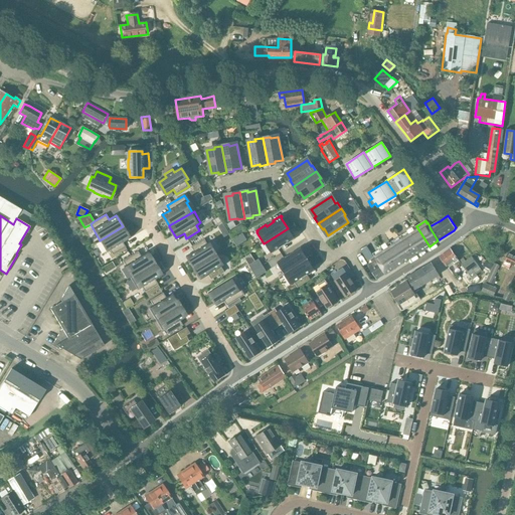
[(123,226),(100,240),(101,241),(107,250),(109,249),(113,254),(126,247),(123,242),(130,238),(128,234),(123,226)]
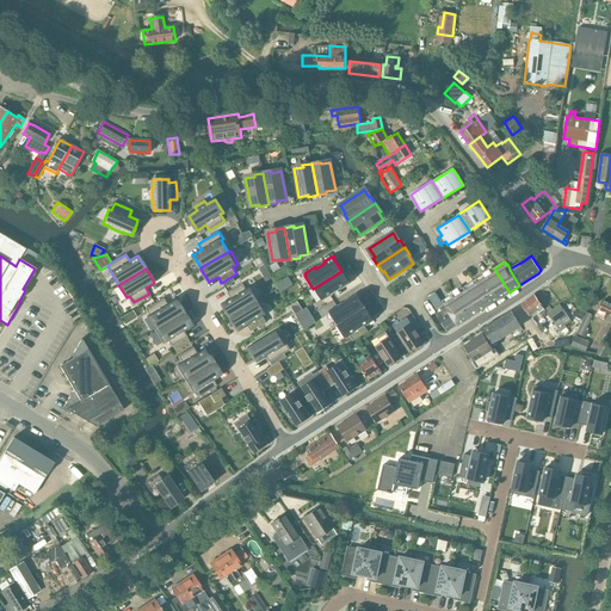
[(494,269),(483,275),(499,298),(510,292),(494,269)]
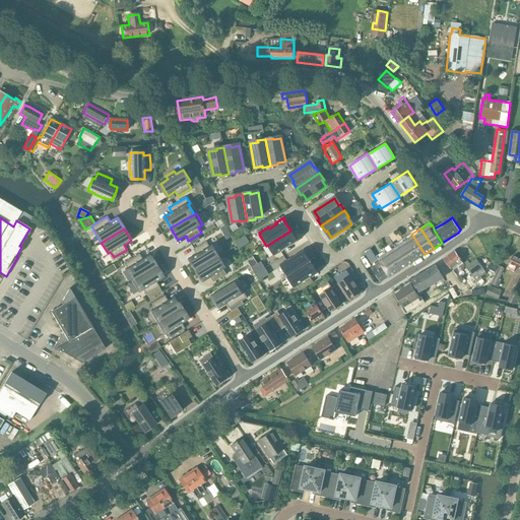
[(290,231),(268,245),(274,255),(273,255),(274,257),(283,251),(282,250),(289,245),(290,247),(299,242),(298,240),(297,241),(296,238),(290,231)]
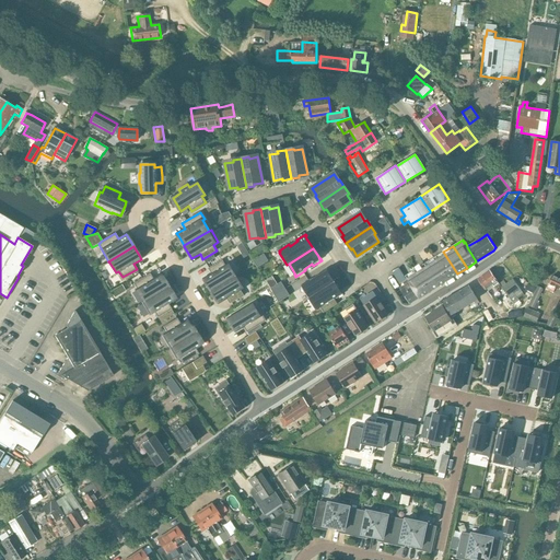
[(447,280),(457,273),(443,252),(433,258),(447,280)]
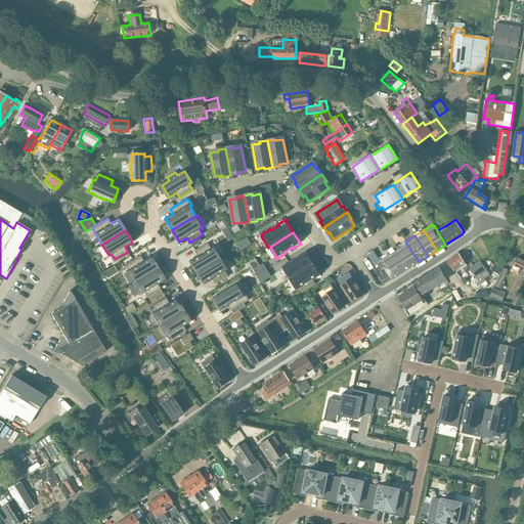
[(247,237),(236,244),(241,251),(251,244),(247,237)]
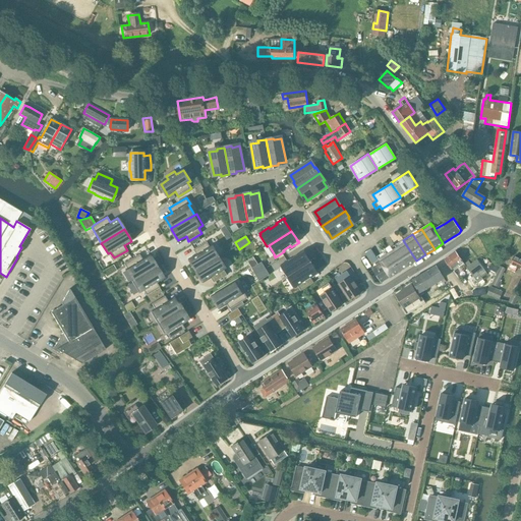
[(403,240),(395,245),(408,266),(416,261),(403,240)]
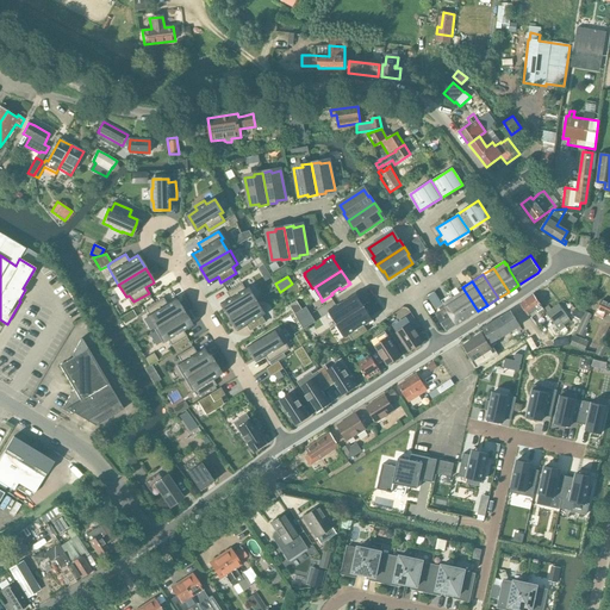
[(230,298),(222,303),(225,307),(228,311),(230,317),(257,300),(249,288),(247,290),(242,284),(241,285),(228,292),(230,298)]
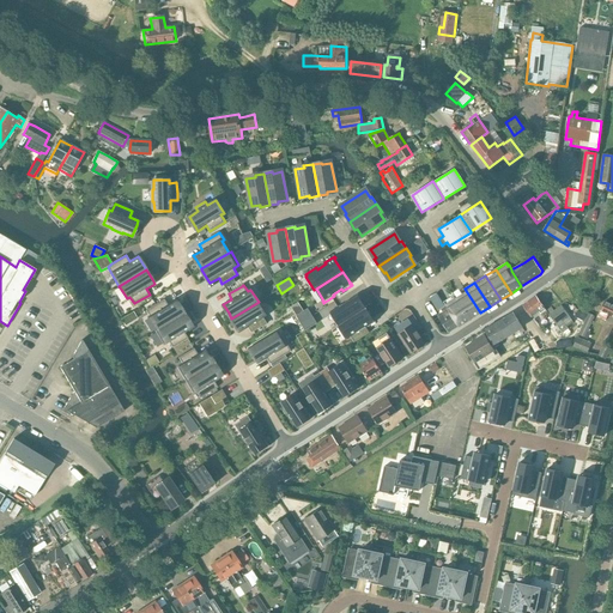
[(465,289),(454,296),(469,320),(480,313),(465,289)]
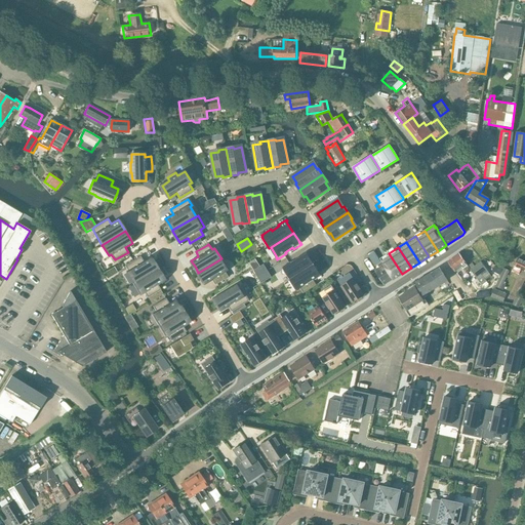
[(291,261),(282,267),(283,269),(284,268),(290,278),(314,265),(308,256),(307,253),(308,253),(307,251),(298,256),(299,258),(292,263),(291,261)]
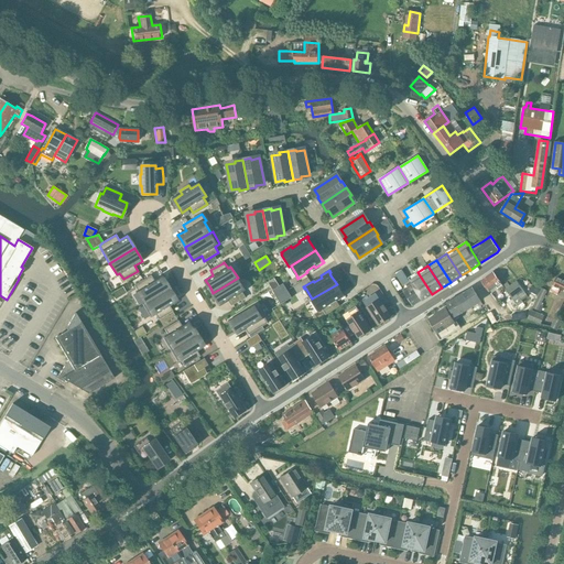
[(402,270),(394,274),(399,282),(405,277),(402,270)]
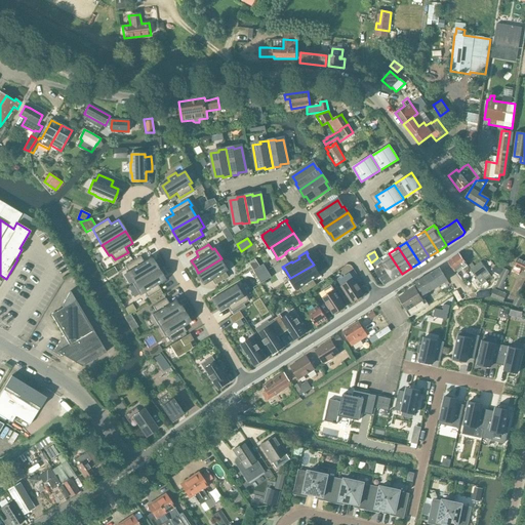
[(389,253),(379,258),(381,261),(382,264),(393,279),(402,274),(389,253)]
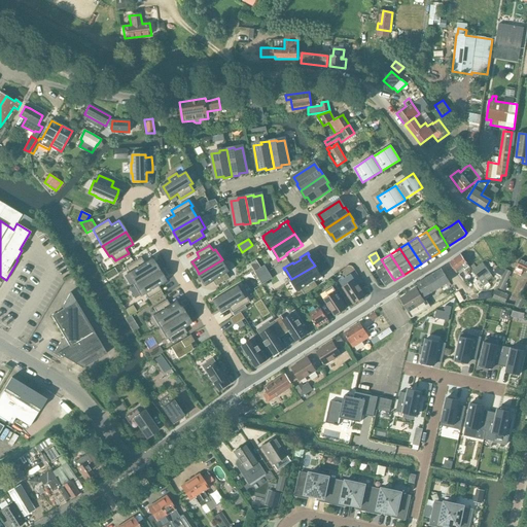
[(467,264),(460,254),(450,262),(457,272),(467,264)]
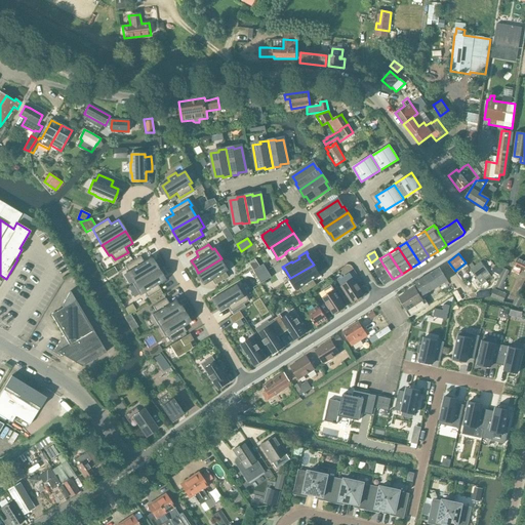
[(128,264),(125,266),(134,282),(158,269),(153,260),(151,256),(144,261),(140,256),(128,264)]
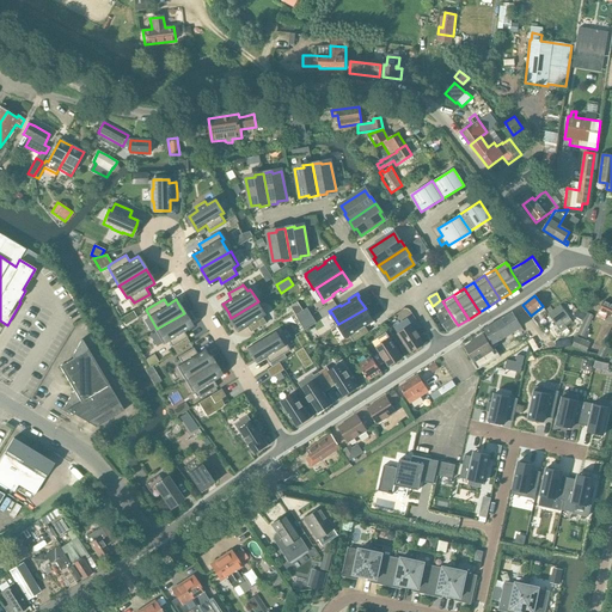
[(258,301),(231,318),(237,328),(239,331),(248,326),(251,332),(261,326),(267,323),(263,317),(265,314),(258,301)]
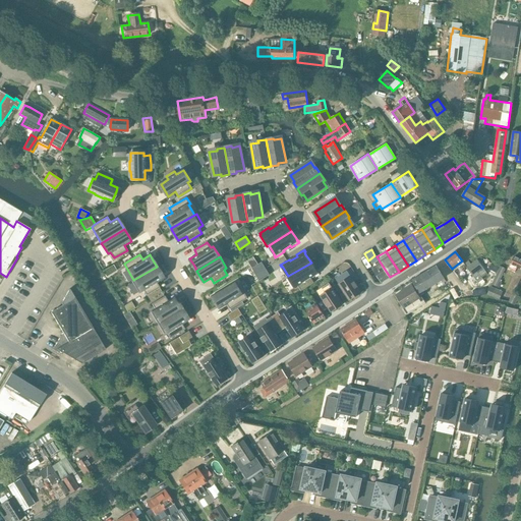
[(509,269),(520,275),(520,269),(520,268),(520,258),(515,256),(509,269)]
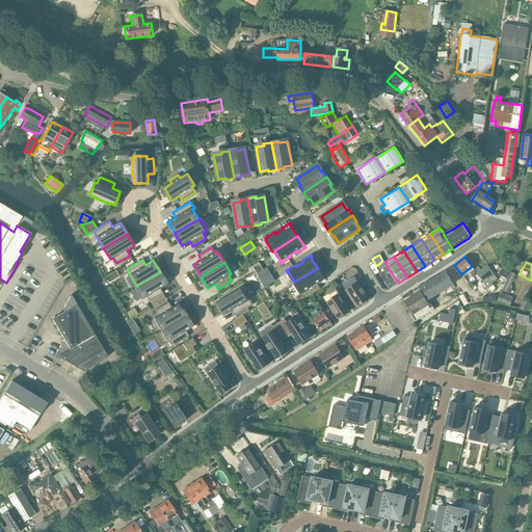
[(488,266),(478,273),(477,274),(483,283),(488,289),(494,285),(493,284),(498,280),(494,274),(488,266)]
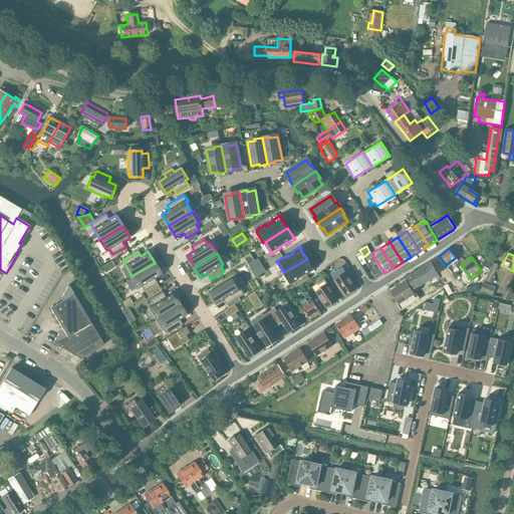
[(384,273),(374,258),(370,260),(371,262),(368,264),(368,266),(376,279),(384,273)]
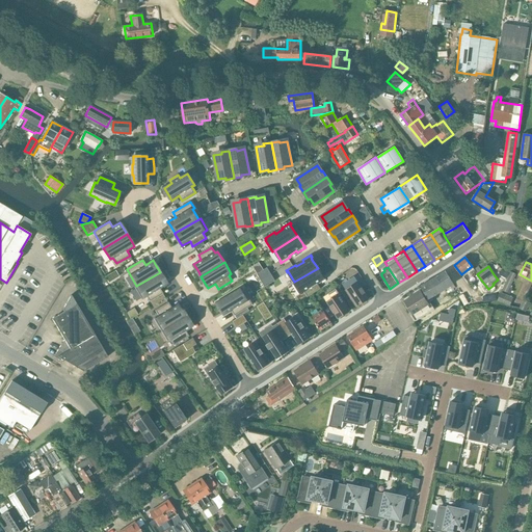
[(261,281),(271,274),(267,268),(257,274),(261,281)]
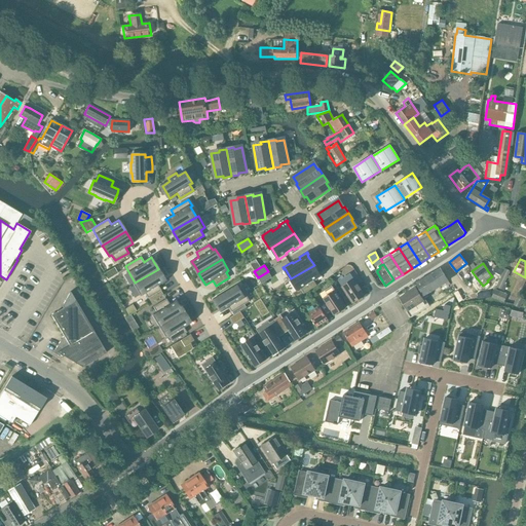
[(291,278),(289,280),(296,291),(301,289),(304,294),(317,286),(314,282),(323,276),(322,275),(321,275),(320,273),(314,265),(291,278)]
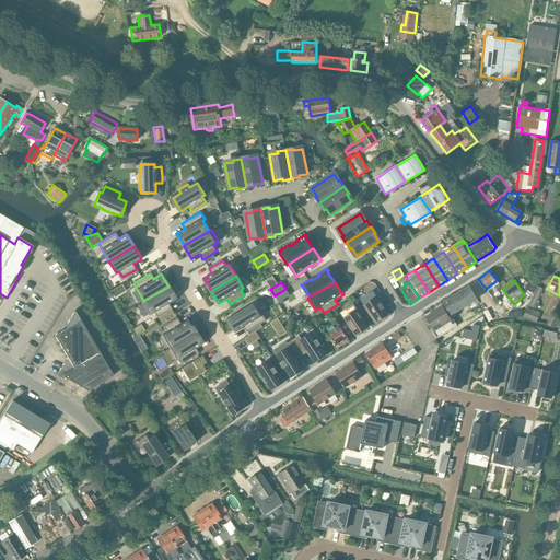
[(477,299),(468,284),(442,301),(452,315),(464,307),(477,299)]
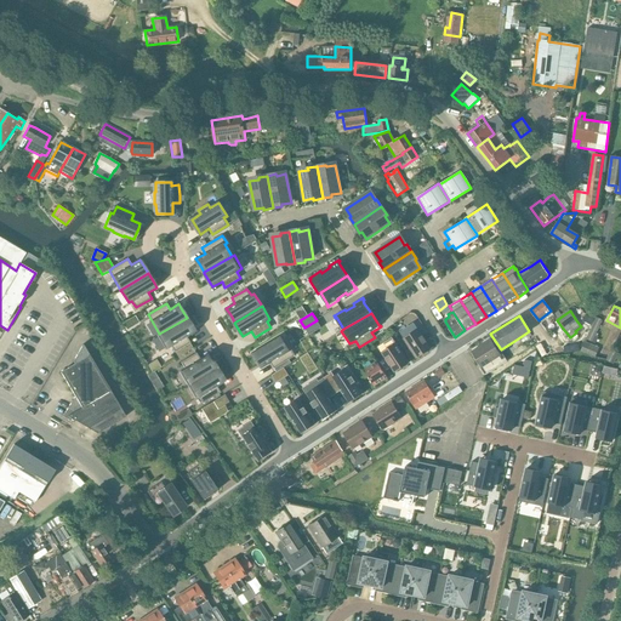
[(159,334),(157,335),(163,345),(165,348),(170,346),(175,352),(189,343),(187,337),(195,332),(193,328),(187,318),(159,334)]
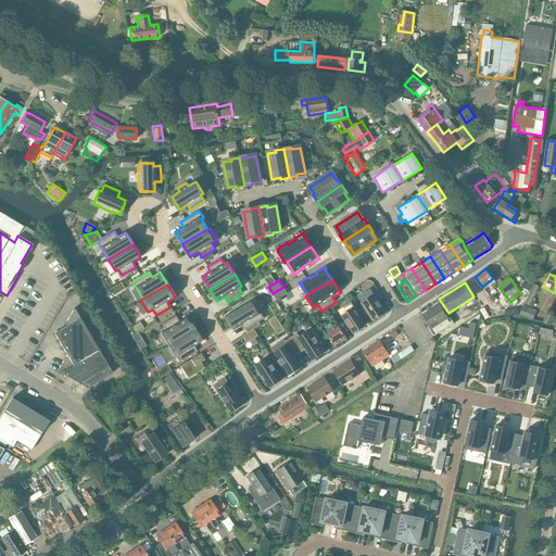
[(283,287),(273,293),(277,301),(288,293),(283,287)]
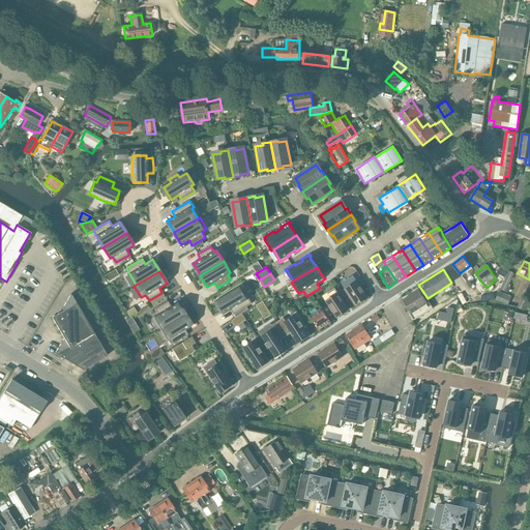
[(505,277),(500,290),(503,291),(510,274),(508,273),(506,277),(505,277)]
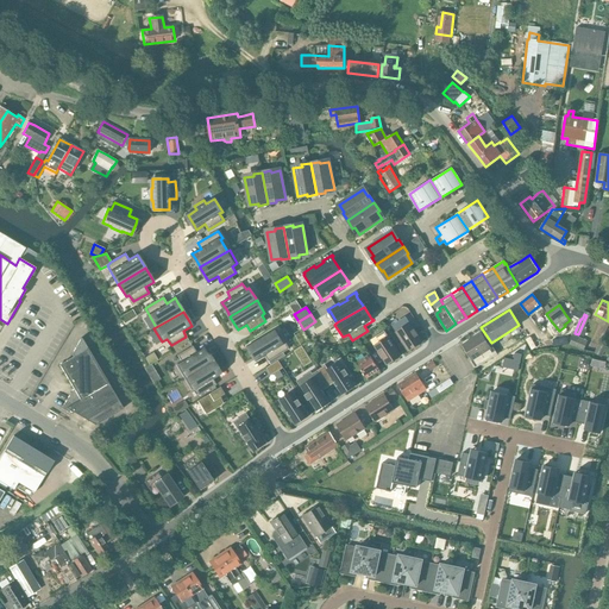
[(407,318),(393,326),(396,332),(408,351),(422,343),(410,324),(407,318)]
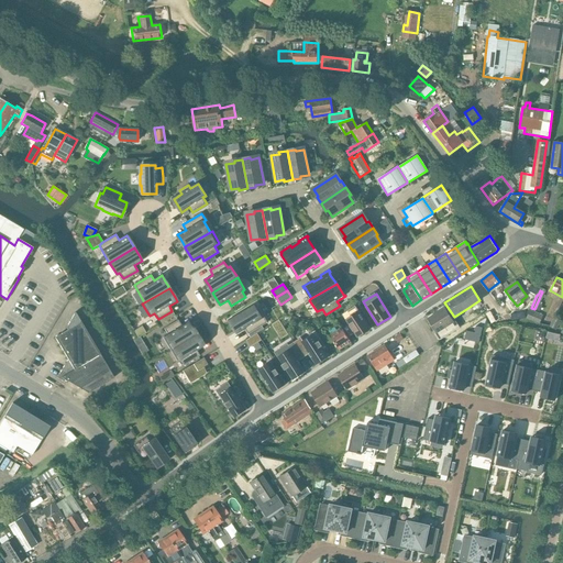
[(256,305),(230,321),(235,330),(238,333),(245,329),(249,334),(267,322),(256,305)]
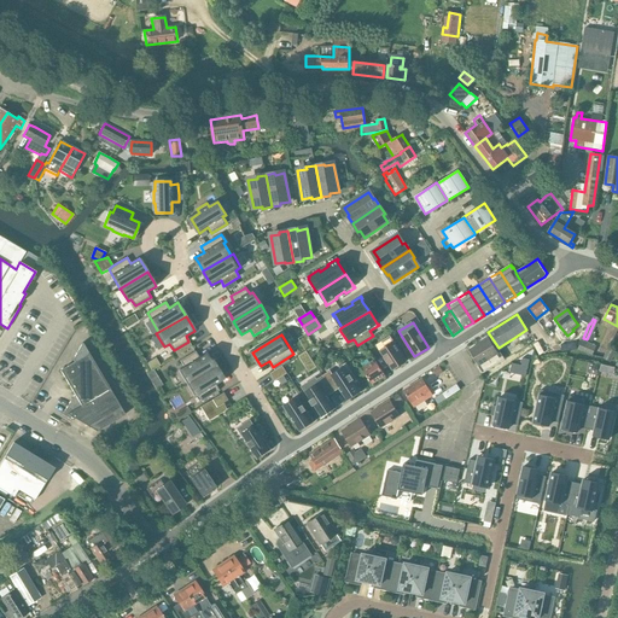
[(386,348),(380,351),(392,371),(407,361),(390,336),(382,340),(386,348)]
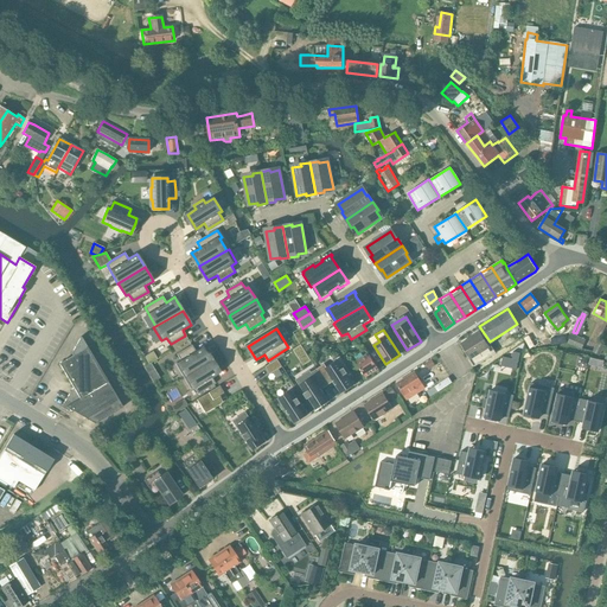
[(480,332),(461,343),(471,358),(490,347),(480,332)]
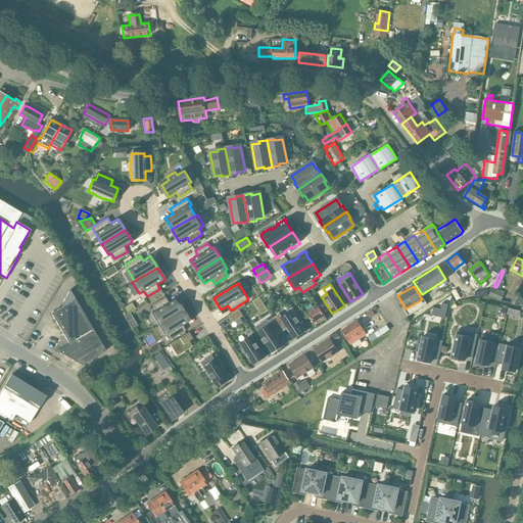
[(488,295),(501,300),(504,293),(492,287),(488,295)]
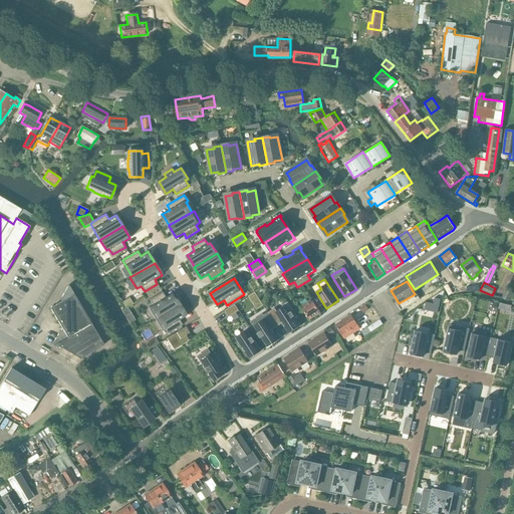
[(61,301),(50,308),(61,328),(52,344),(61,349),(62,347),(80,358),(103,344),(68,285),(60,299),(61,301)]
